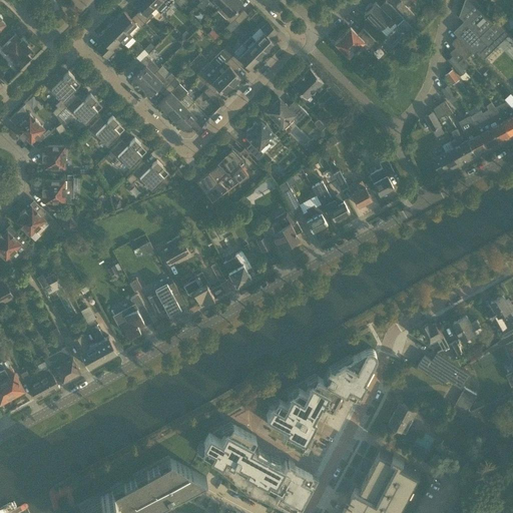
[(149,11),(154,6),(147,0),(133,0),(132,2),(140,10),(135,14),(144,23),(153,14),(149,11)]
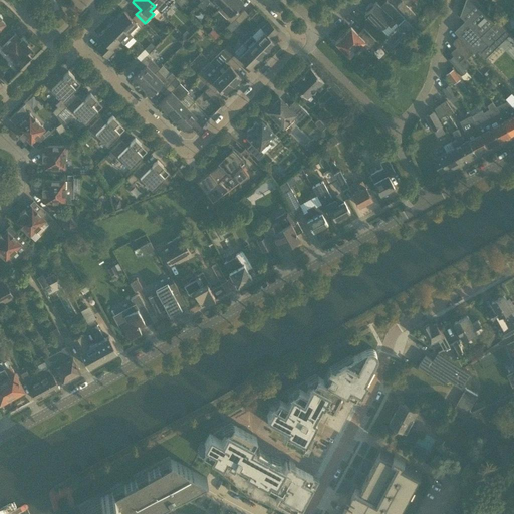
[(148,0),(155,6),(158,10),(167,0),(148,0)]
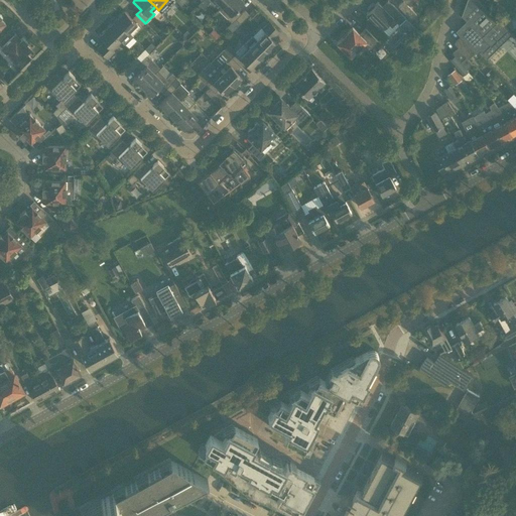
[(236,19),(241,13),(236,9),(244,1),(242,0),(228,0),(222,6),(219,10),(232,23),(236,19)]
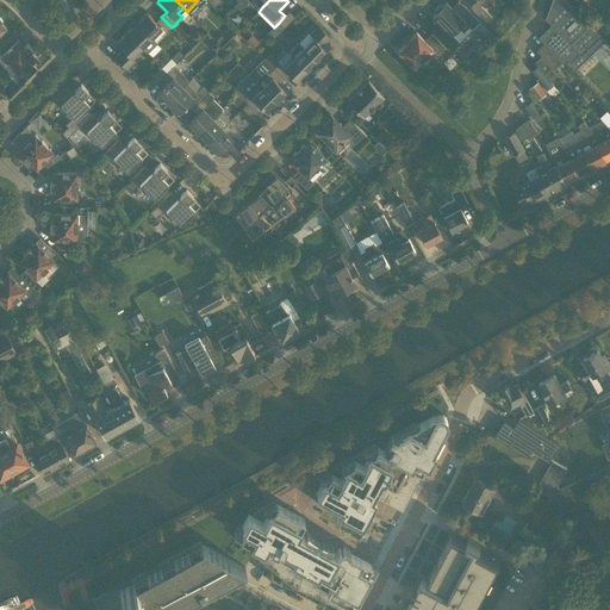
[(475,0),(477,1),(471,7),(486,23),(492,17),(480,6),(485,1),(485,0),(475,0)]
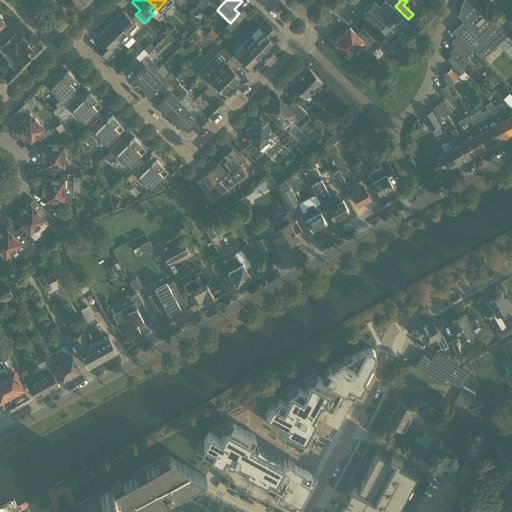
[(479,36),(495,21),(474,0),(463,0),(458,15),(479,36)]
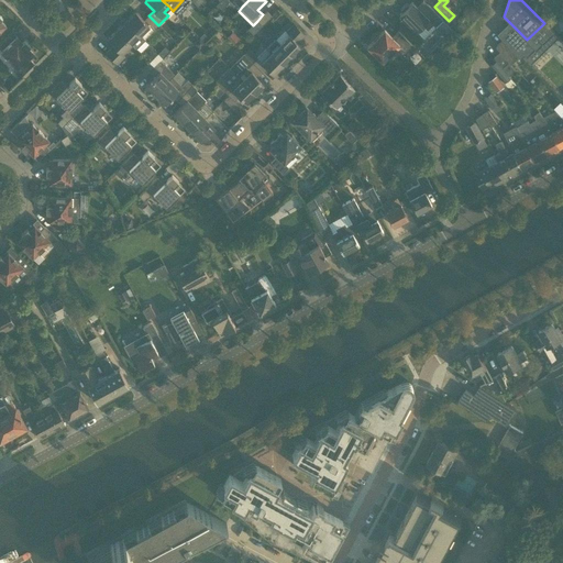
[(420,10),(417,7),(411,2),(409,4),(407,3),(400,10),(403,12),(399,14),(416,31),(422,24),(427,30),(433,24),(435,26),(442,20),(427,3),(420,10)]
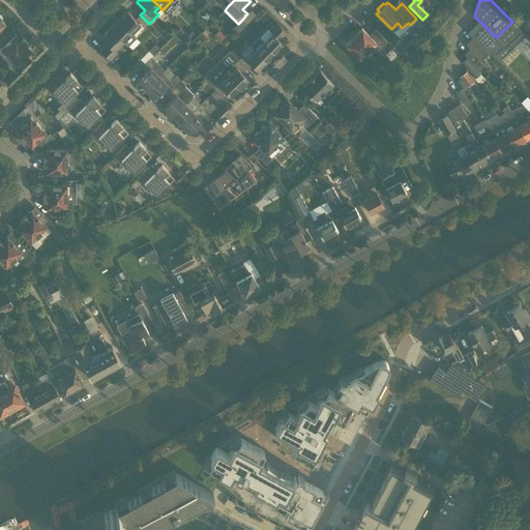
[(144,28),(149,24),(140,15),(136,19),(127,10),(118,20),(131,32),(141,24),(144,28)]
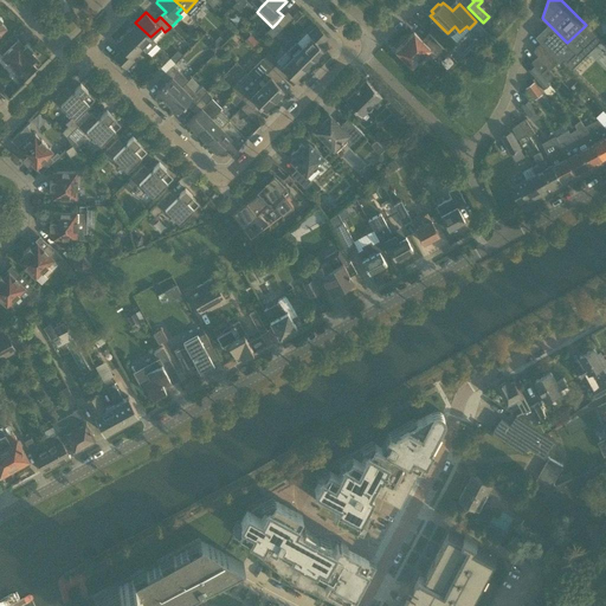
[(283,15),(277,23),(282,27),(292,17),(288,12),(283,15)]
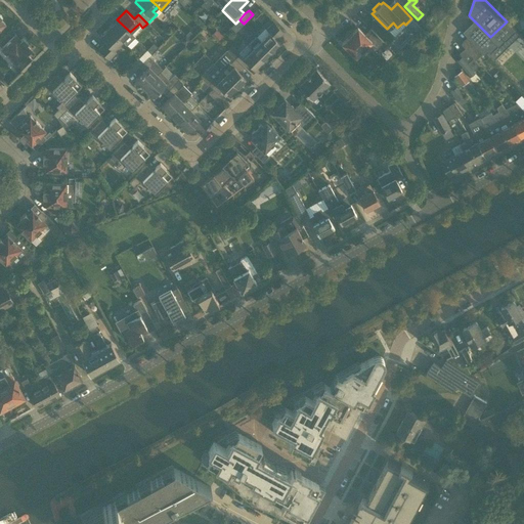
[(134,36),(130,32),(117,19),(108,28),(122,41),(126,45),(134,36)]
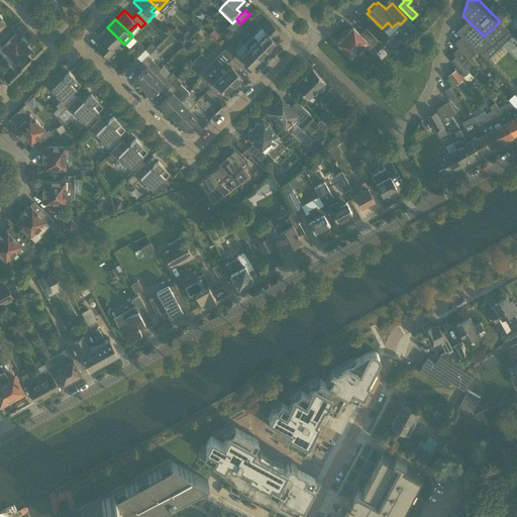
[(236,19),(232,23),(227,27),(232,32),(240,23),(236,19)]
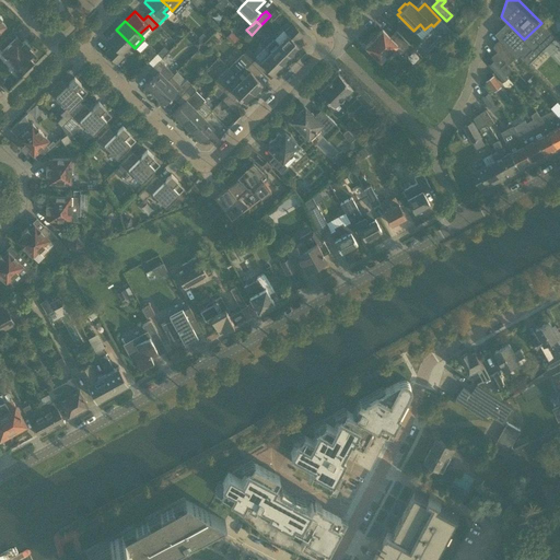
[(279,44),(292,57),(302,48),(295,42),(303,34),(292,23),(284,32),(288,35),(279,44)]
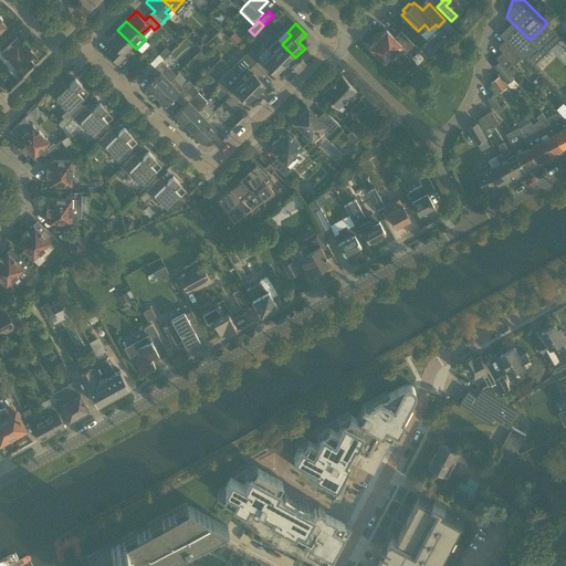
[(556,32),(547,23),(530,40),(538,50),(538,49),(540,50),(556,32)]
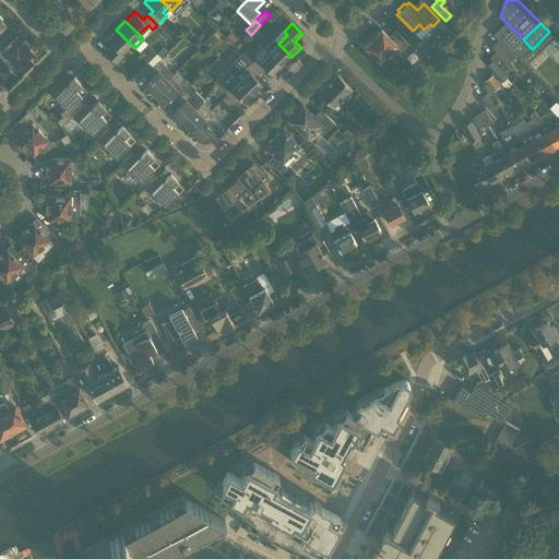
[(121,52),(130,44),(116,30),(107,38),(113,45),(105,52),(116,63),(123,56),(121,52)]
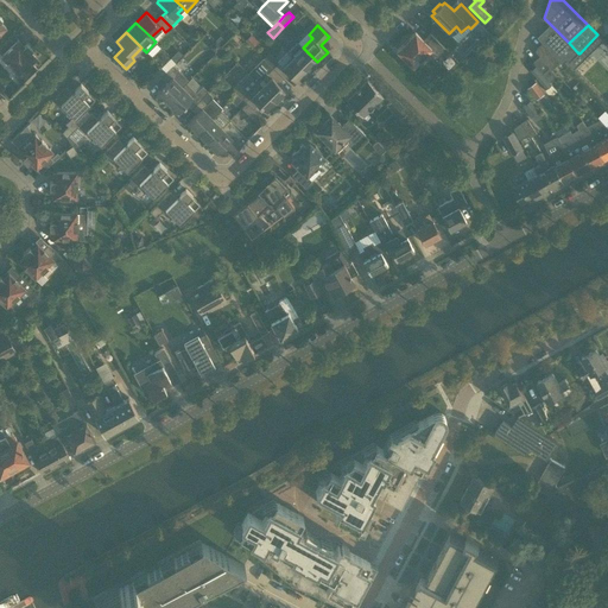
[(429,51),(435,58),(444,48),(430,33),(424,40),(415,32),(409,39),(407,38),(406,39),(407,40),(405,43),(404,42),(403,43),(403,44),(397,50),(413,67),(429,51)]
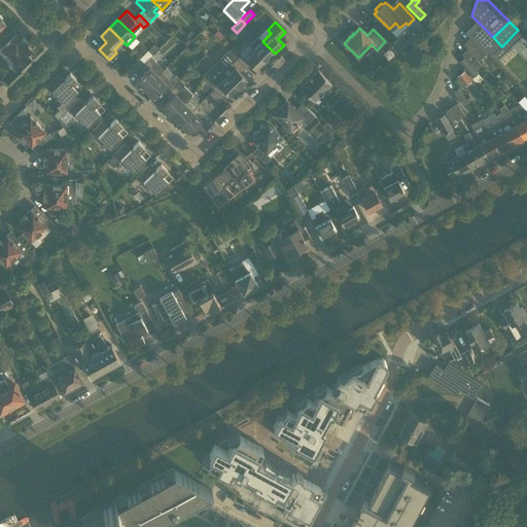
[(23,37),(21,40),(15,34),(1,48),(16,65),(13,67),(19,73),(32,60),(27,55),(31,50),(26,45),(28,43),(23,37)]
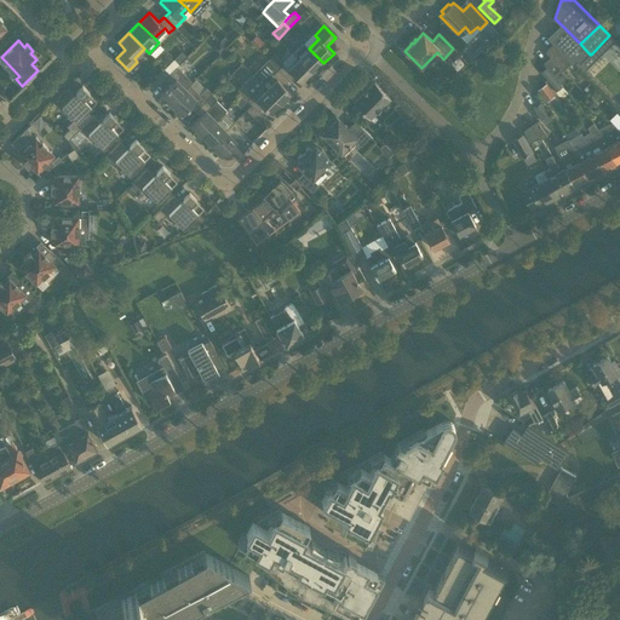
[(298,58),(314,74),(323,63),(309,49),(303,44),(293,53),(298,58)]
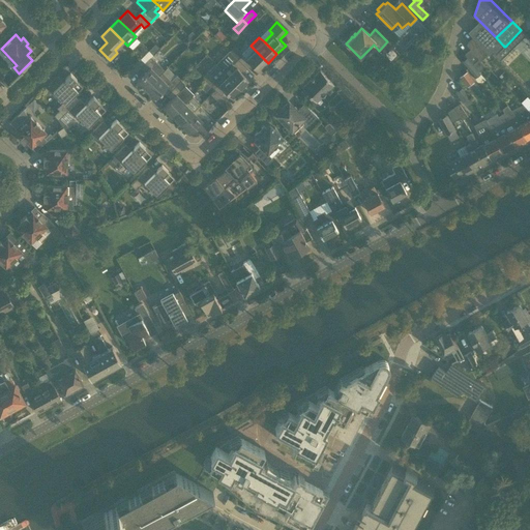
[(467,43),(471,49),(481,60),(489,54),(473,37),(467,43)]
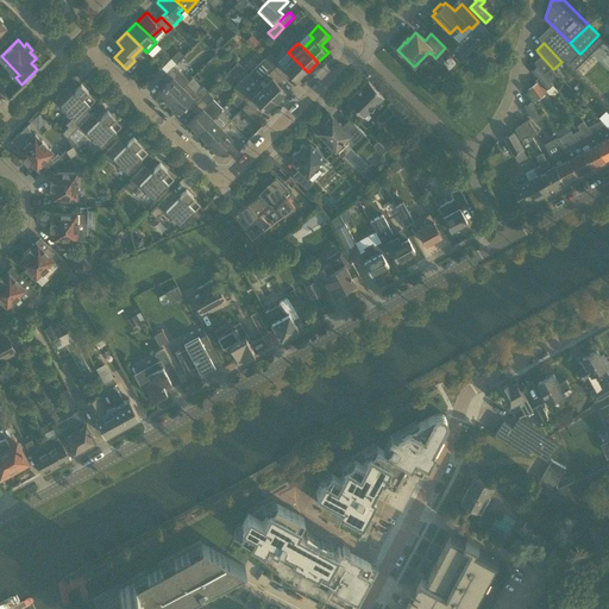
[(585,58),(581,54),(579,52),(579,54),(570,62),(576,69),(585,58)]
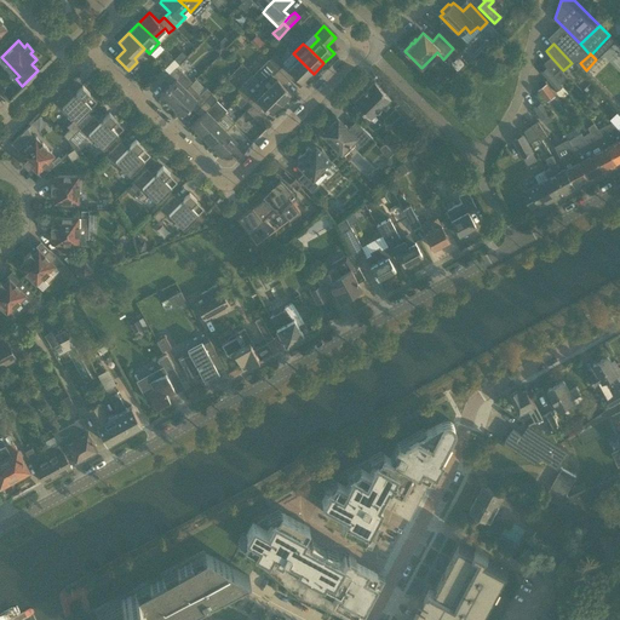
[(452,63),(451,64),(458,70),(465,63),(458,56),(452,63)]
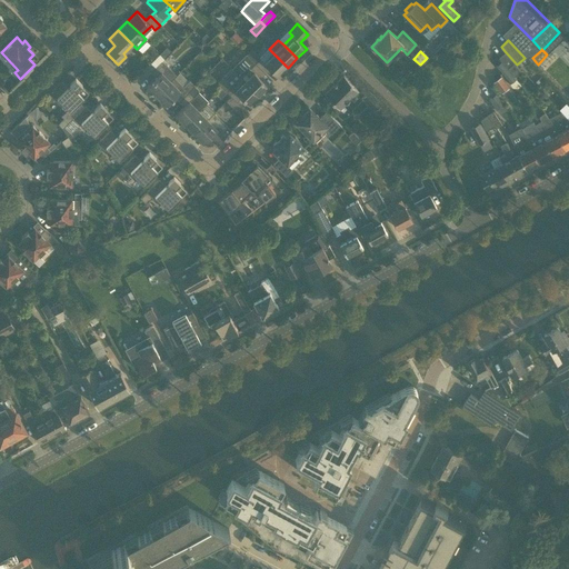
[(499,58),(502,61),(516,77),(521,71),(517,65),(506,52),(499,58)]
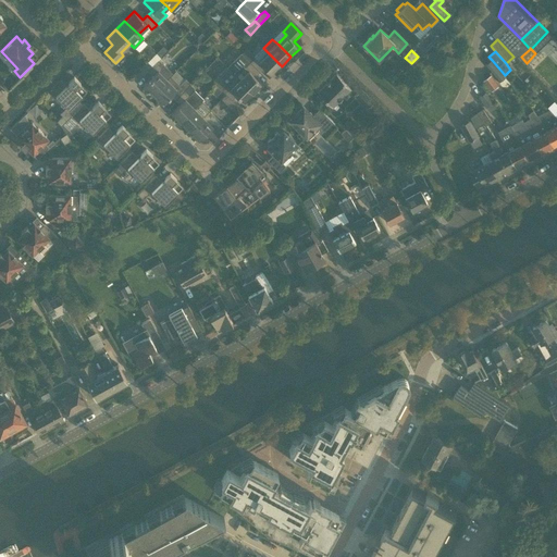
[(255,57),(250,62),(260,72),(264,67),(273,75),(282,66),(268,52),(259,61),(255,57)]
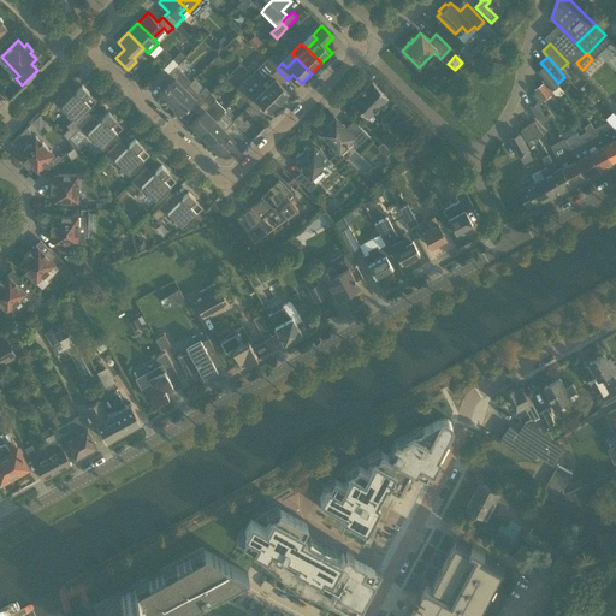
[(176,66),(169,73),(163,80),(167,84),(159,94),(169,104),(188,84),(190,81),(176,66)]
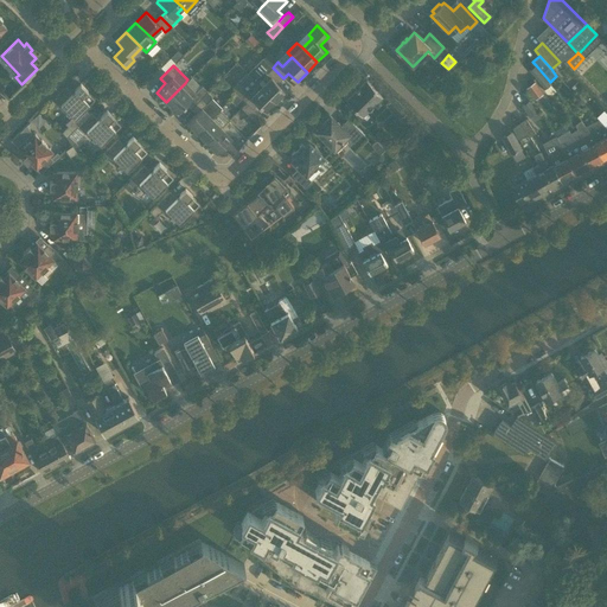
[(550,82),(536,65),(530,70),(547,89),(551,84),(550,82)]
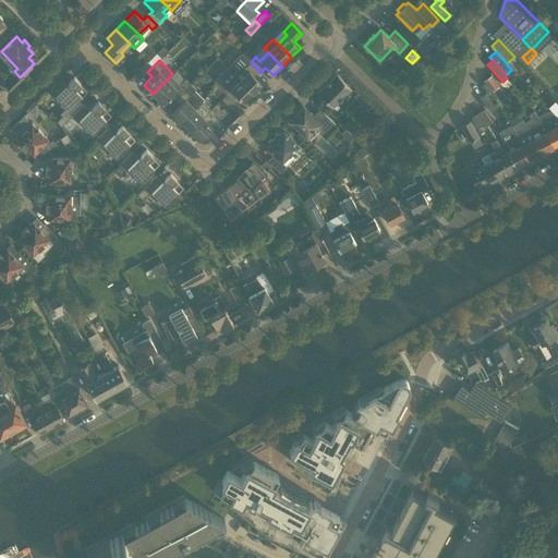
[(138,71),(143,76),(147,72),(153,67),(148,61),(138,71)]
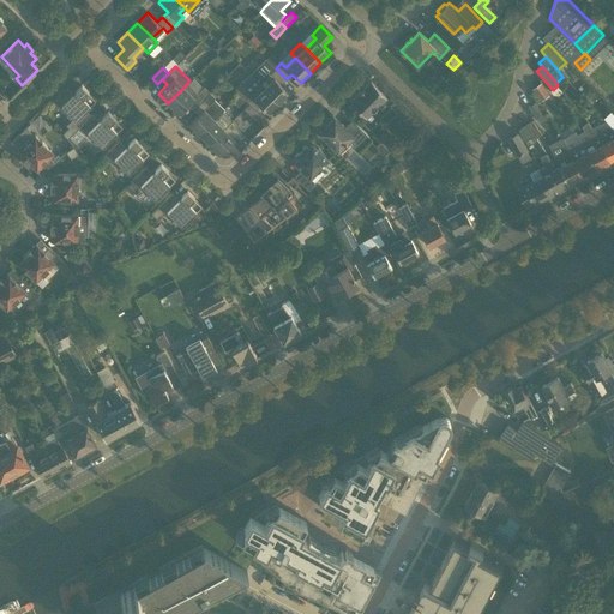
[(281,84),(287,79),(276,68),(265,78),(269,83),(264,88),(280,103),(290,94),(281,84)]
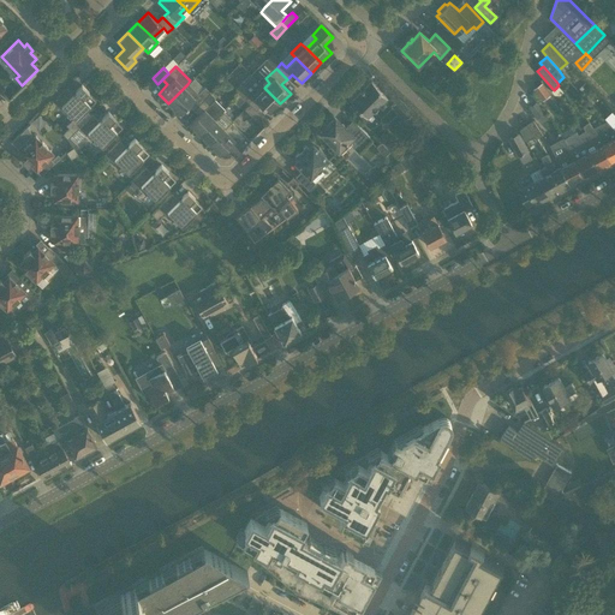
[(364,114),(360,118),(370,127),(371,125),(372,126),(380,119),(378,118),(381,117),(374,109),(387,97),(371,81),(351,101),(364,114)]
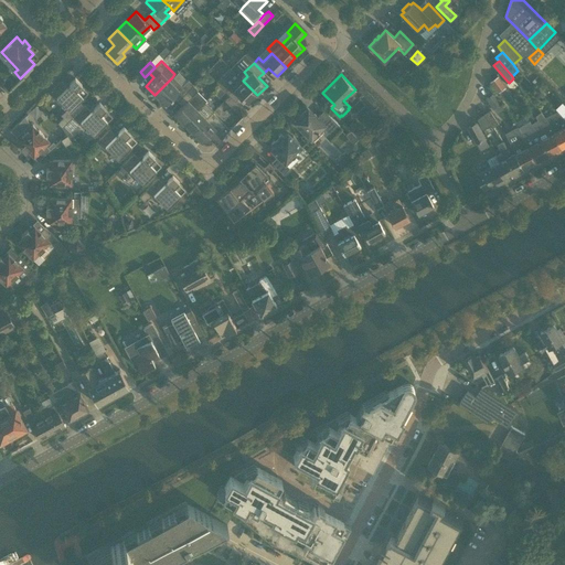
[(491,81),(499,92),(505,87),(498,76),(491,81)]
